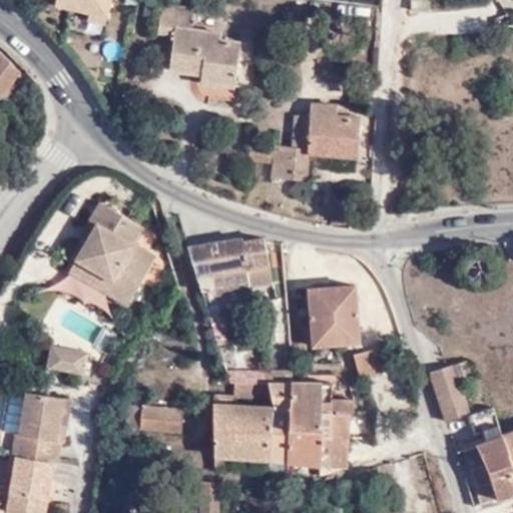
[(108,23),(112,0),(36,0),(35,9),(108,23)]
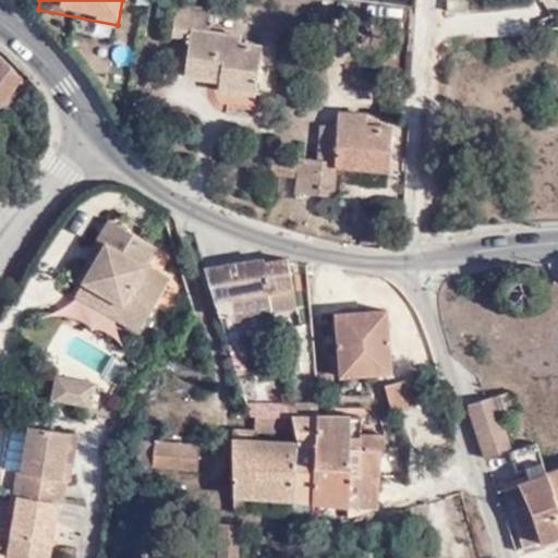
[(468,13),(469,1),(448,0),(447,13),(468,13)]
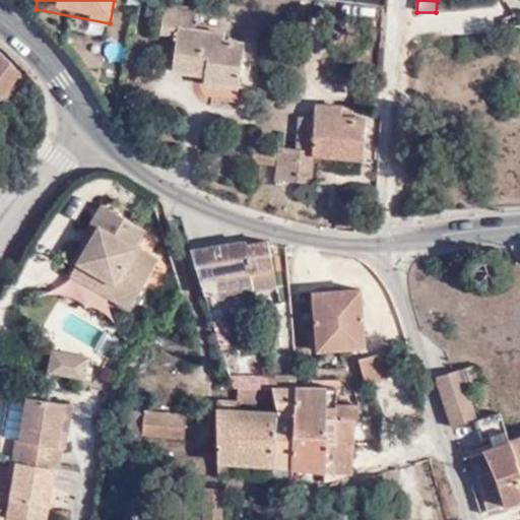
[(197,29),(199,10),(166,6),(163,35),(178,37),(174,71),(206,74),(205,84),(239,88),(245,44),(226,41),(226,33),(197,29)]
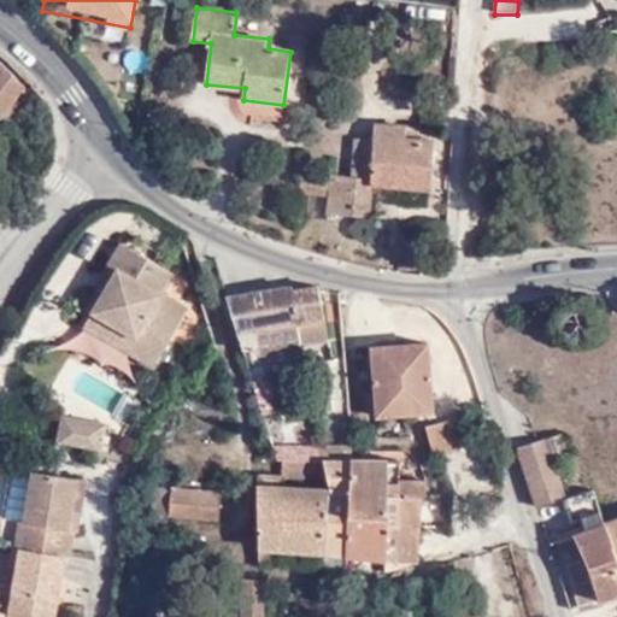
[(0,68),(0,115),(6,121),(28,89),(0,69),(0,68)]
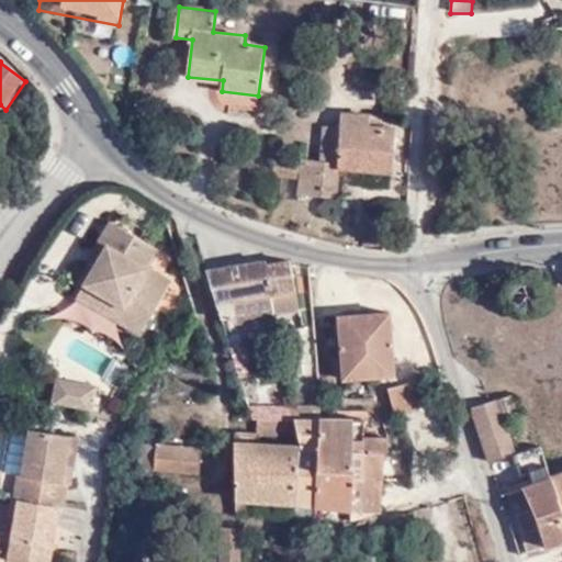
[(323,124),(318,161),(317,190),(327,192),(335,192),(338,166),(393,170),(396,127),(381,125),(381,114),(339,112),(338,125),(323,124)]
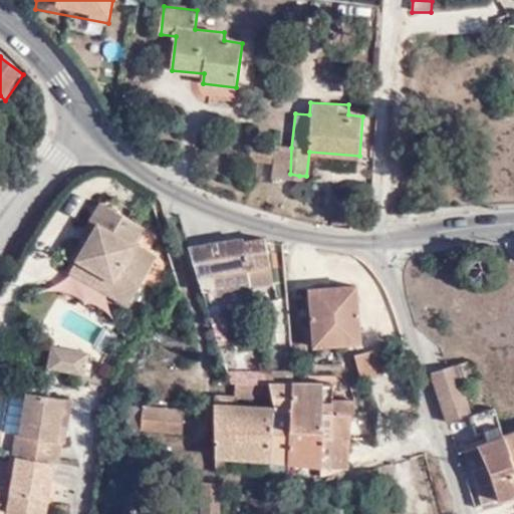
[(291,148),(273,146),(273,149),(272,163),(270,179),(299,181),(299,176),(290,174),(291,148)]
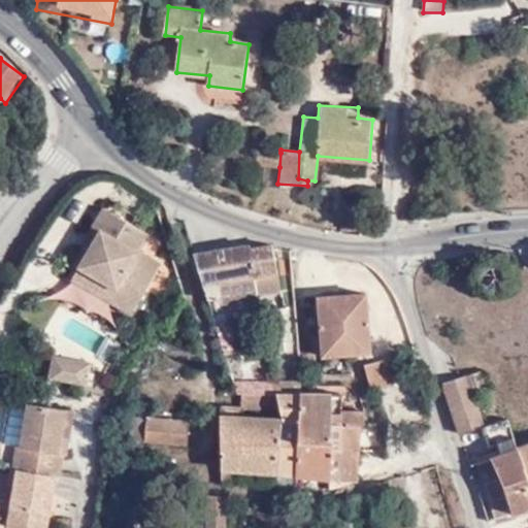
[(279,167),(281,153),(255,151),(253,165),(279,167)]
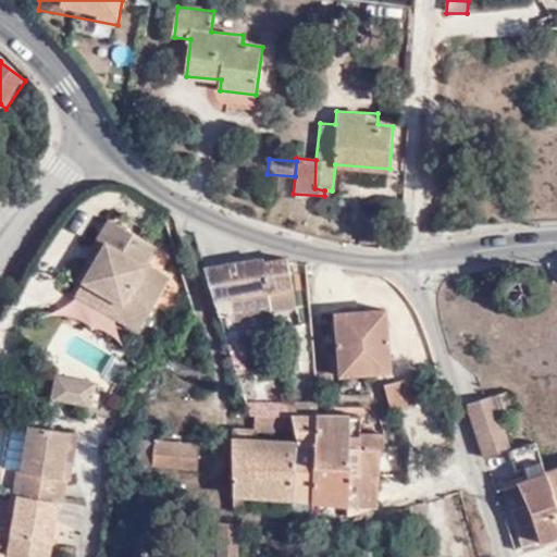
[(89,263),(113,223),(106,218),(83,258),(89,263)]
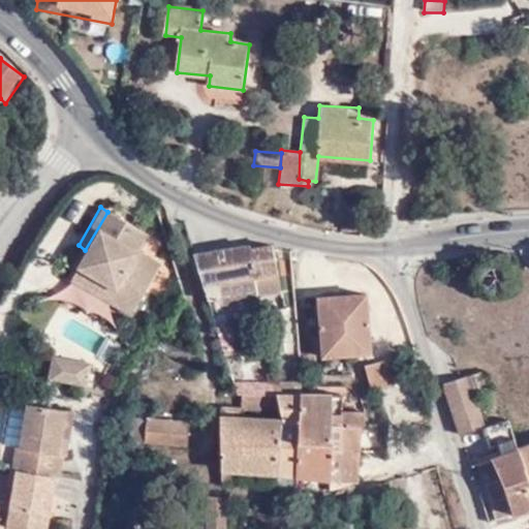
[(114,288),(106,300),(130,312),(158,262),(135,250),(145,232),(107,212),(85,250),(75,268),(114,288)]
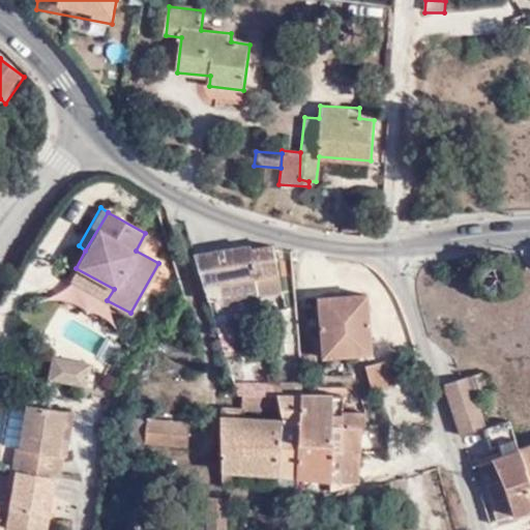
[(281,291),(272,244),(271,244),(249,248),(254,274),(257,296),(281,291)]
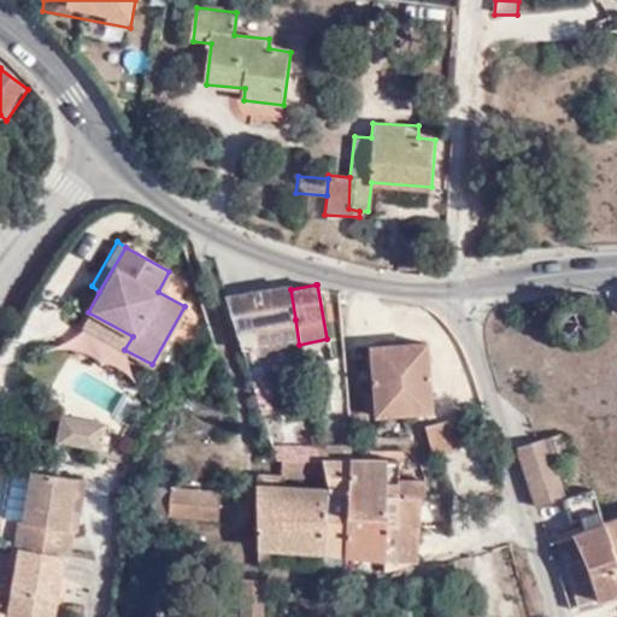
[(224,297),(242,350),(257,346),(253,328),(295,319),(291,289),(291,286),(227,297),(224,297)]
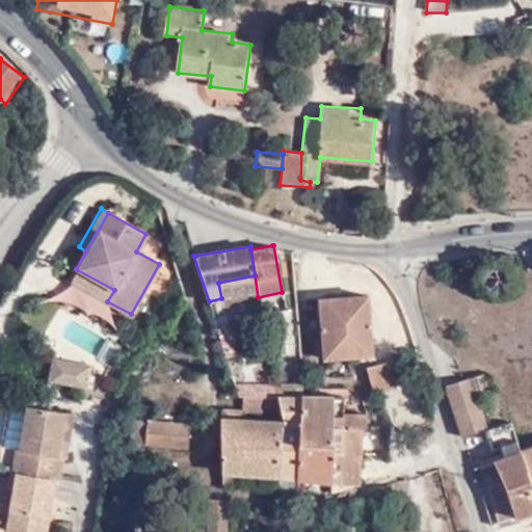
[(70,281),(107,301),(114,290),(76,269),(70,281)]
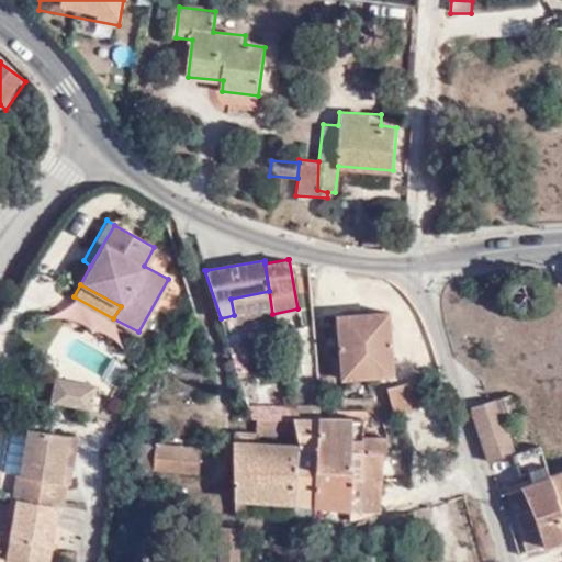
[(393,373),(388,311),(334,316),(341,380),(393,373)]
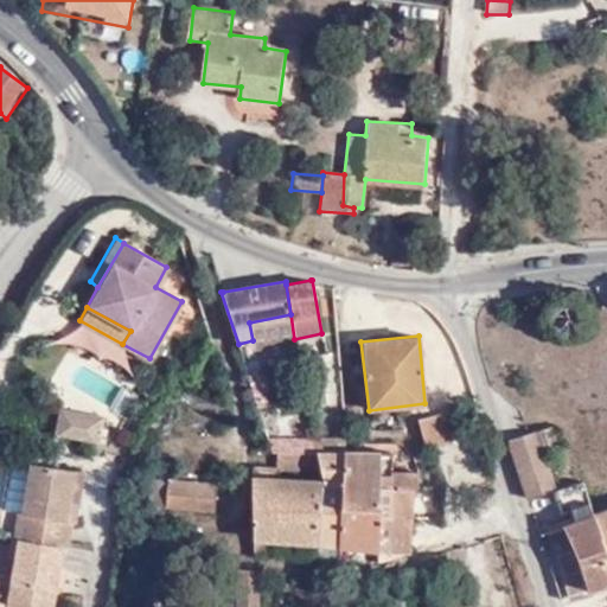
[(320,362),(319,352),(310,353),(311,362),(320,362)]
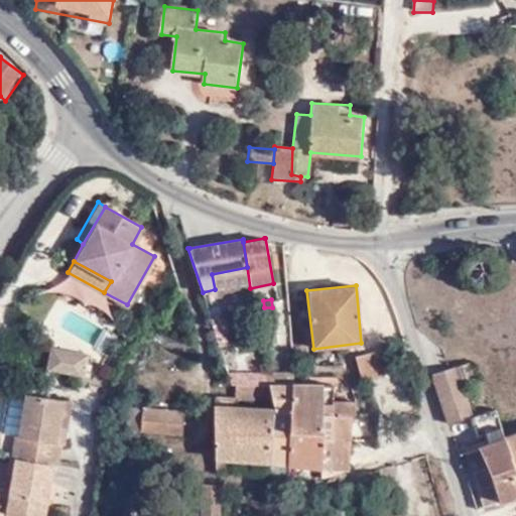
[(253,302),(256,320),(272,317),(272,307),(264,307),(263,300),(253,302)]
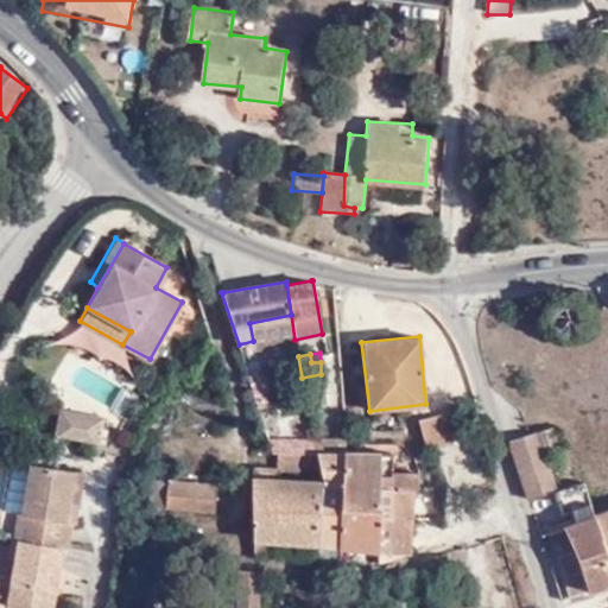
[(254,396),(259,409),(270,405),(265,391),(254,396)]
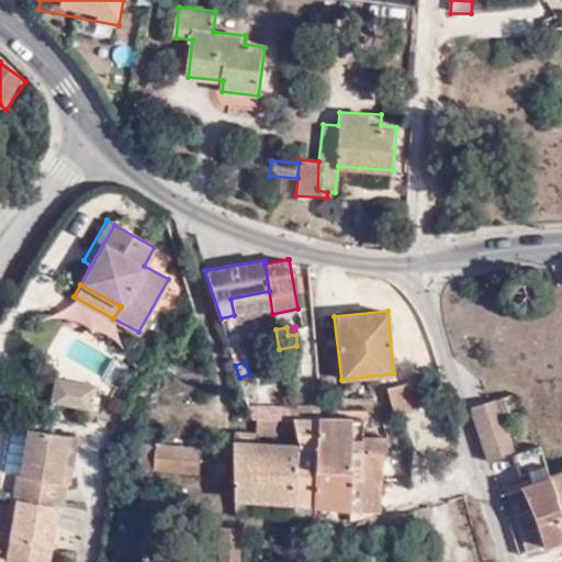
[(53,405),(91,412),(96,389),(57,382),(53,405)]
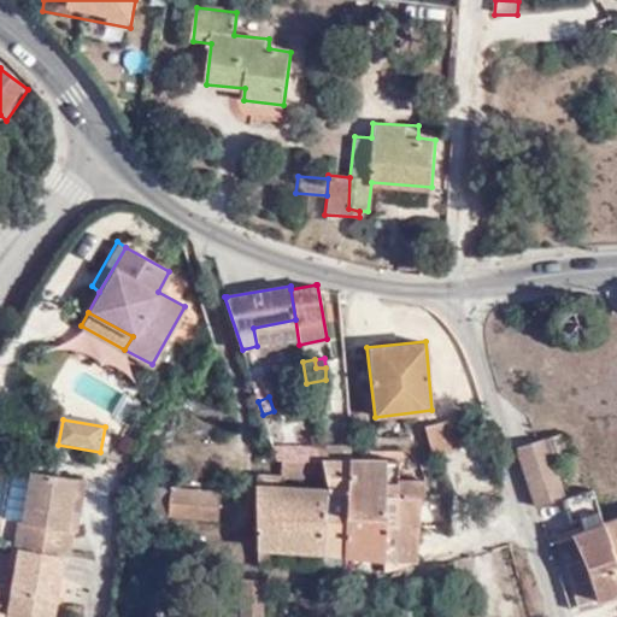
[(457,451),(451,419),(428,424),(433,451),(457,451)]
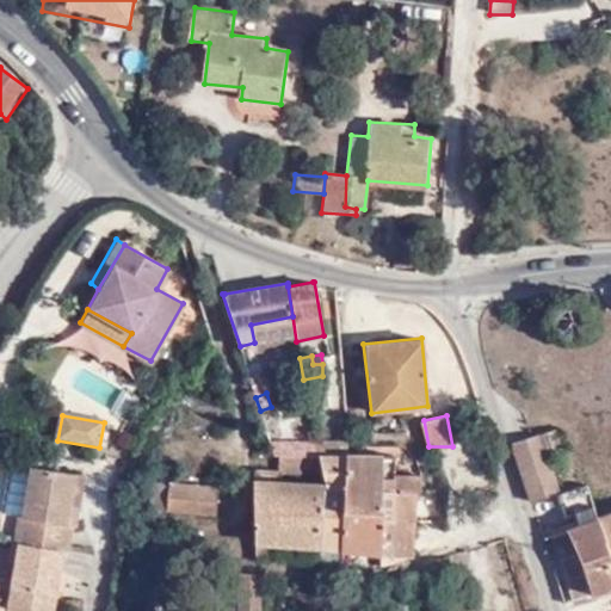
[(555,427),(513,440),(531,500),(559,493),(547,452),(562,448),(555,427)]
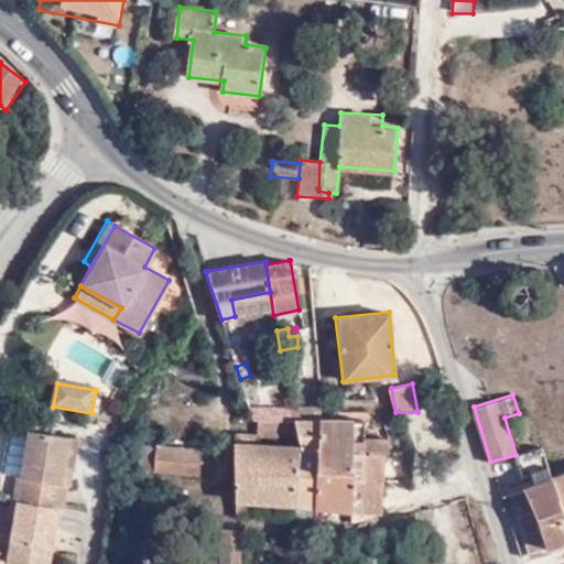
[(294,419),(322,420),(320,402),(289,403),(291,419),(294,419)]
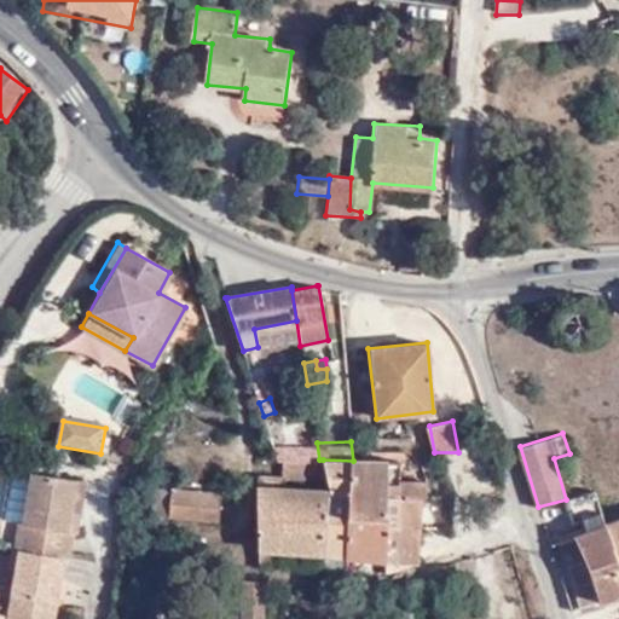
[(278,460),(282,460),(319,460),(317,443),(272,443),(278,460)]
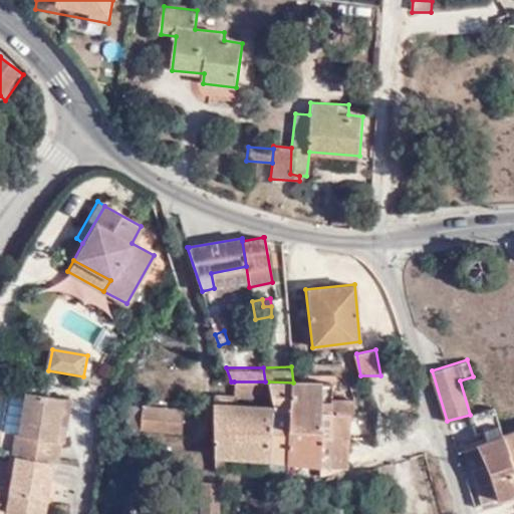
[(234,381),(233,397),(235,397),(271,398),(268,381),(265,381),(234,381)]
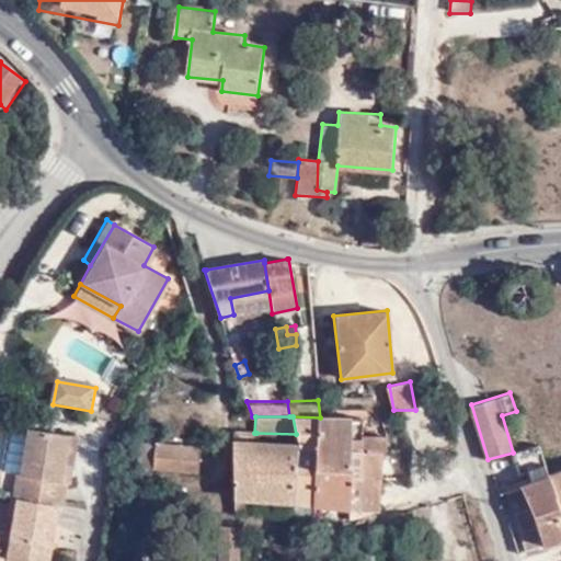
[(289,502),(289,518),(312,518),(313,504),(320,418),(293,416),(296,434),(298,445),(295,445),(289,502)]
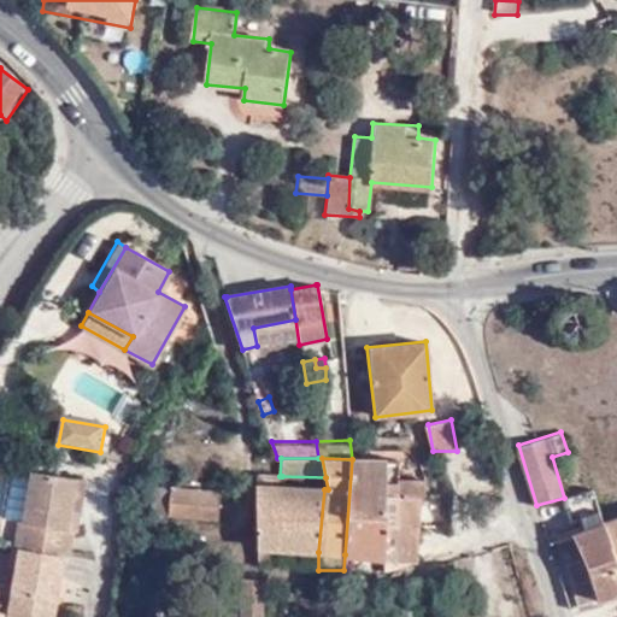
[(352,459),(345,554),(381,557),(387,477),(399,477),(399,459),(352,459)]
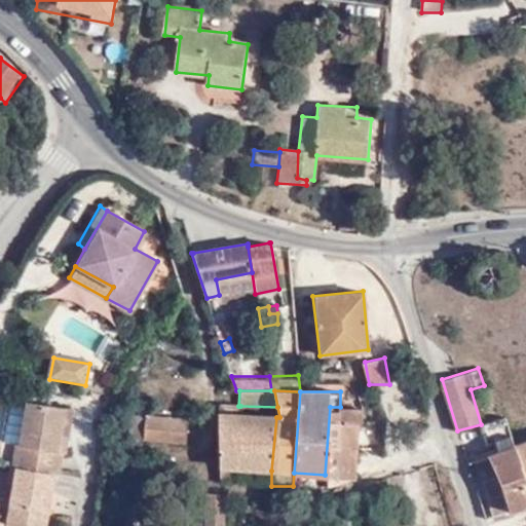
[(62,433),(67,408),(29,402),(21,446),(17,445),(13,467),(10,466),(7,483),(13,484),(7,523),(22,525),(43,525),(53,474),(59,474),(63,452),(66,453),(70,435),(62,433)]
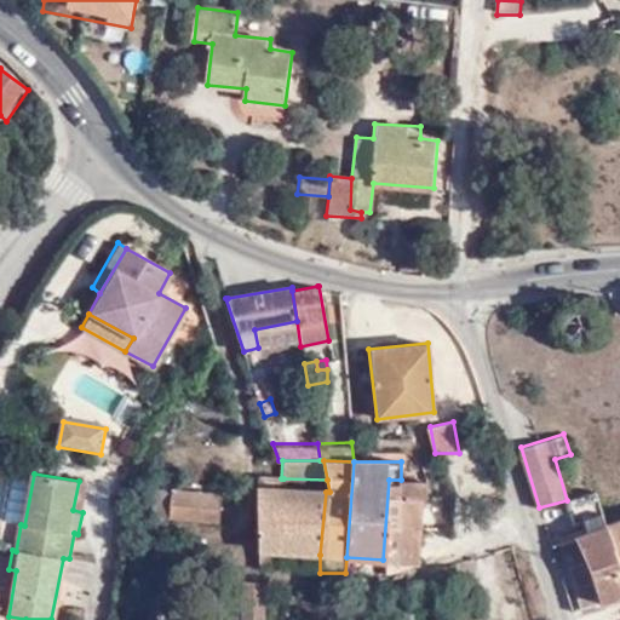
[(268,550),(320,555),(326,492),(283,489),(283,478),(281,478),(257,478),(259,564),(268,566),(268,550)]
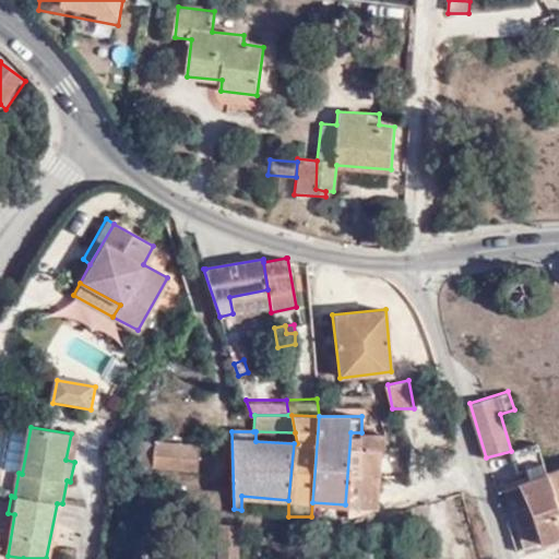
[(256,441),(294,443),(297,443),(295,432),(256,431),(256,441)]
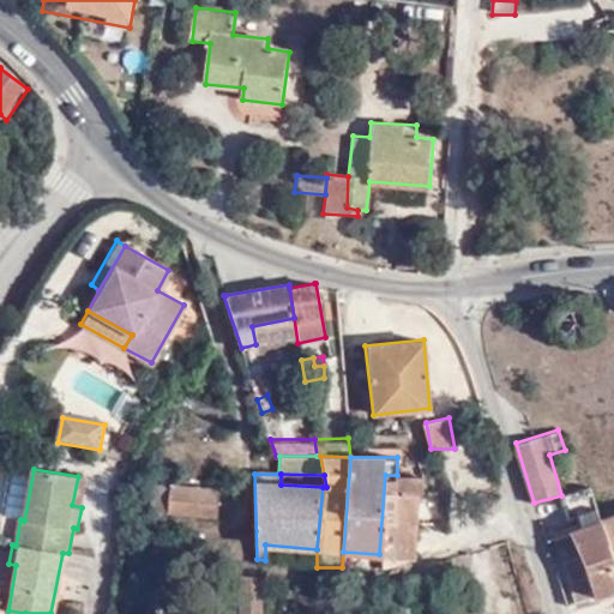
[(379,557),(416,557),(420,491),(397,489),(397,475),(385,475),(379,554),(379,557)]
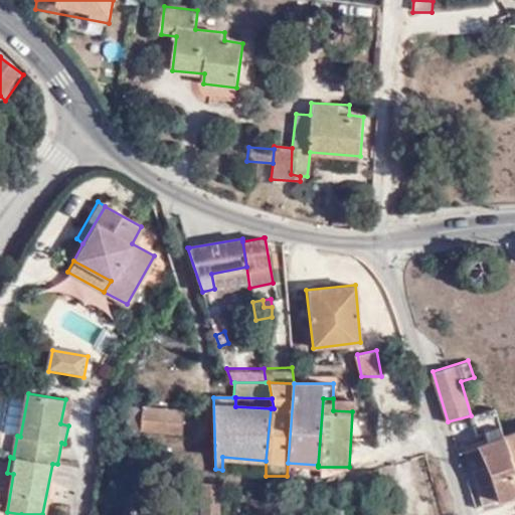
[(333,410),(352,411),(355,411),(355,399),(333,398),(333,410)]
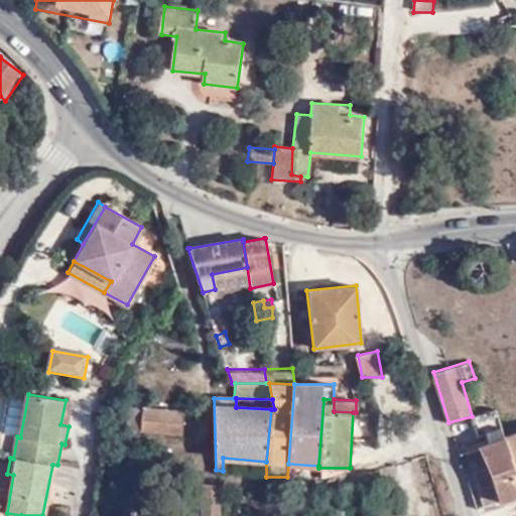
[(181,435),(183,413),(129,407),(127,429),(181,435)]
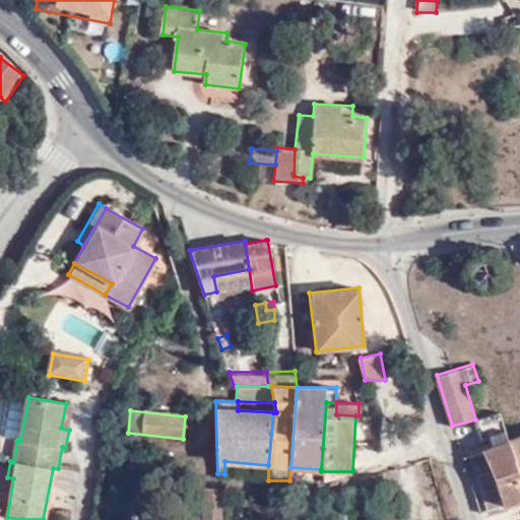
[(503,445),(486,449),(472,453),(486,506),(519,496),(519,464),(513,437),(506,411),(488,416),(475,419),(481,439),(486,438),(501,434),(503,445)]
